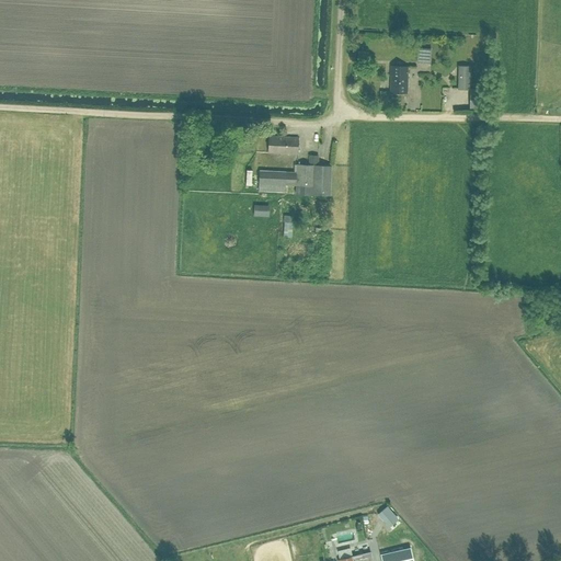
[(430,63),(431,52),(431,46),(418,45),(418,52),(423,52),(422,63),(430,63)]
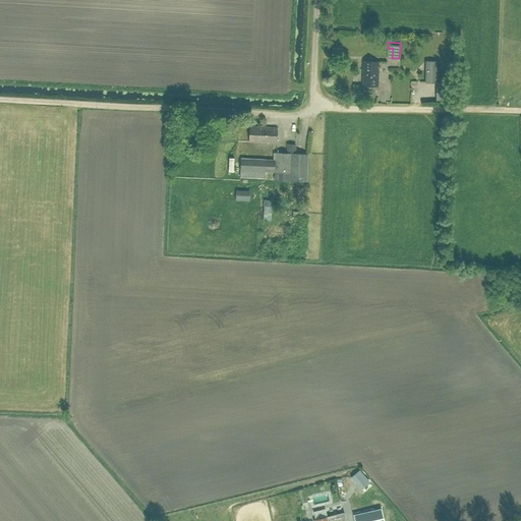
[(362,61),(362,85),(378,87),(379,62),(362,61)]
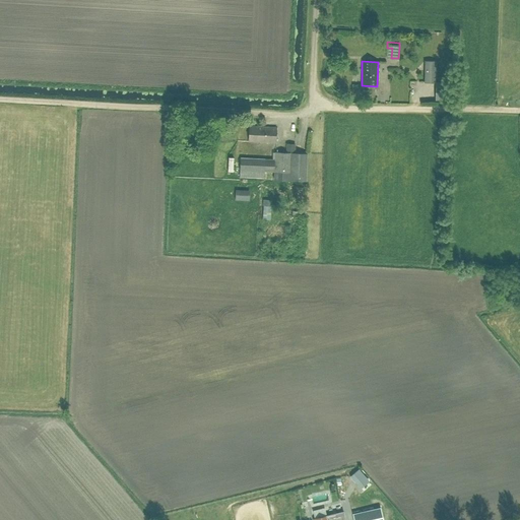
[(425,61),(424,83),(435,83),(436,61),(425,61)]
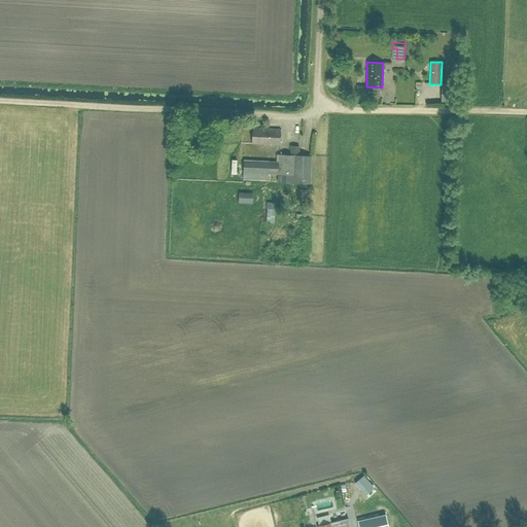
[(385,98),(386,107),(394,106),(394,97),(385,98)]
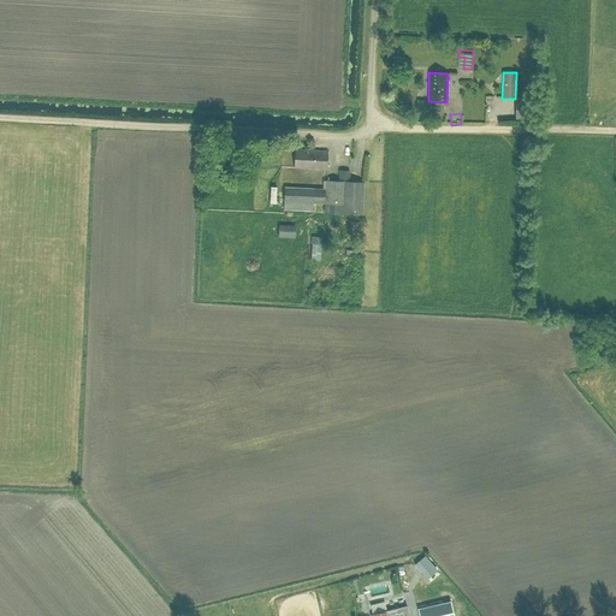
[(326,169),(327,150),(295,149),(294,167),(326,169)]
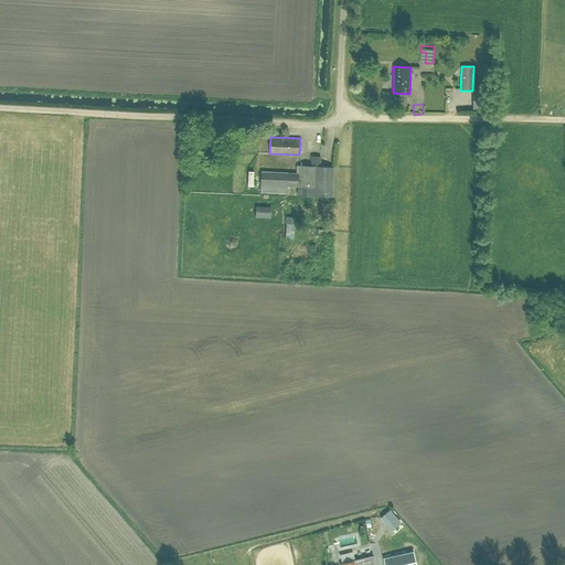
[(310,166),(319,166),(320,157),(311,156),(310,166)]
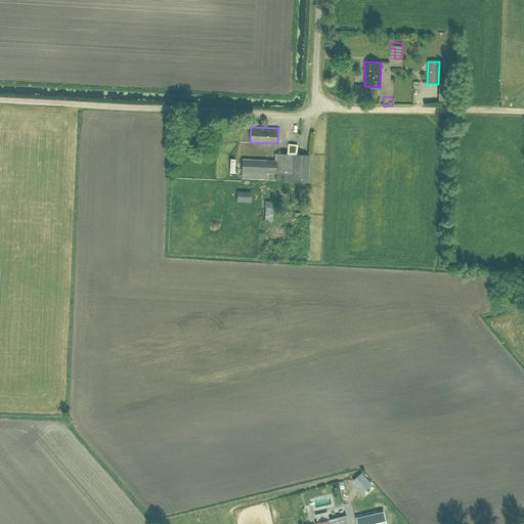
[(266,173),(276,173),(276,181),(308,183),(309,155),(276,154),(276,161),(242,159),(241,179),(266,180),(266,173)]
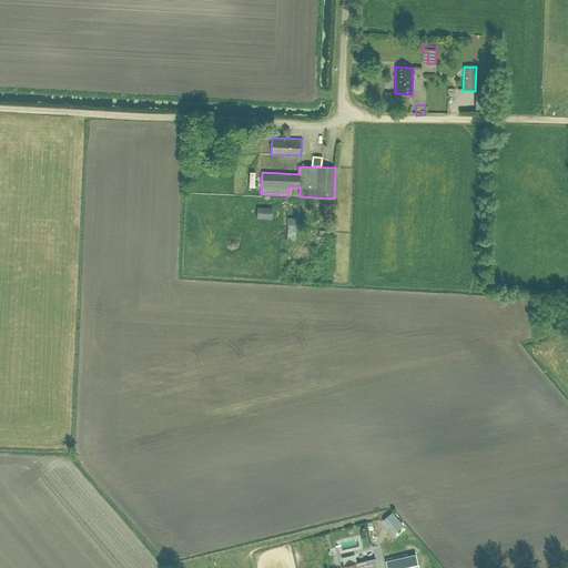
[(272,220),(273,208),(257,206),(256,219),(272,220)]
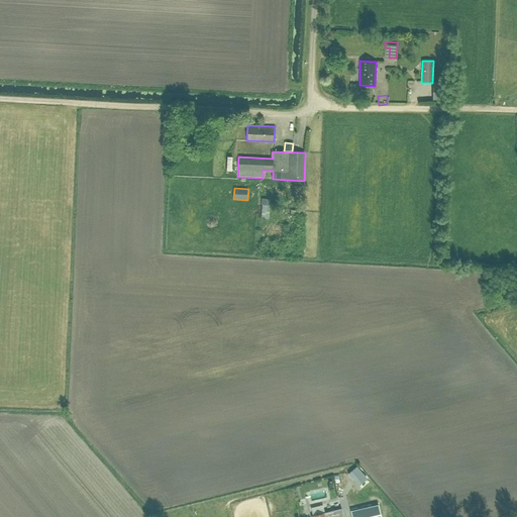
[(368,478),(356,466),(348,474),(358,486),(368,478)]
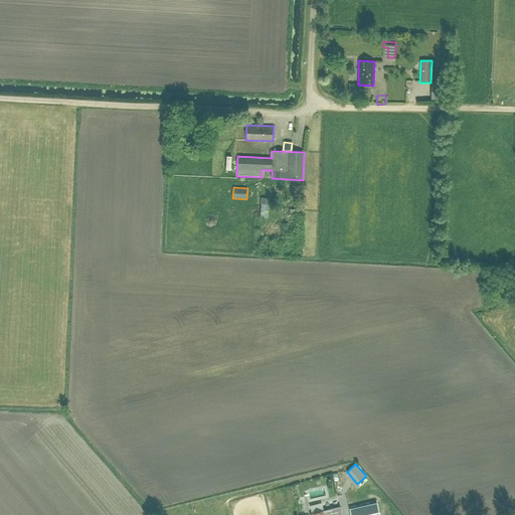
[(301,497),(294,498),(296,514),(302,514),(301,497)]
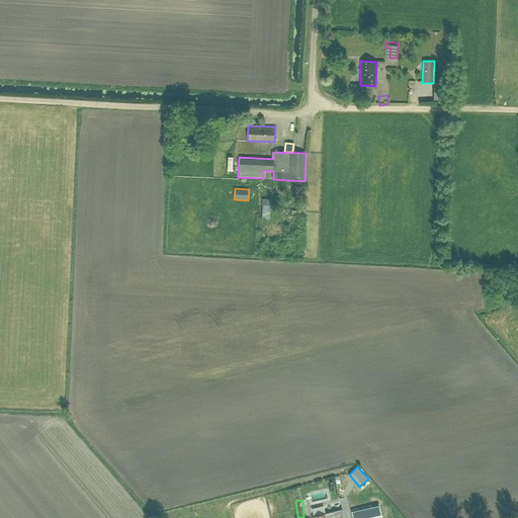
[(381,517),(378,506),(351,512),(352,517),(381,517)]
